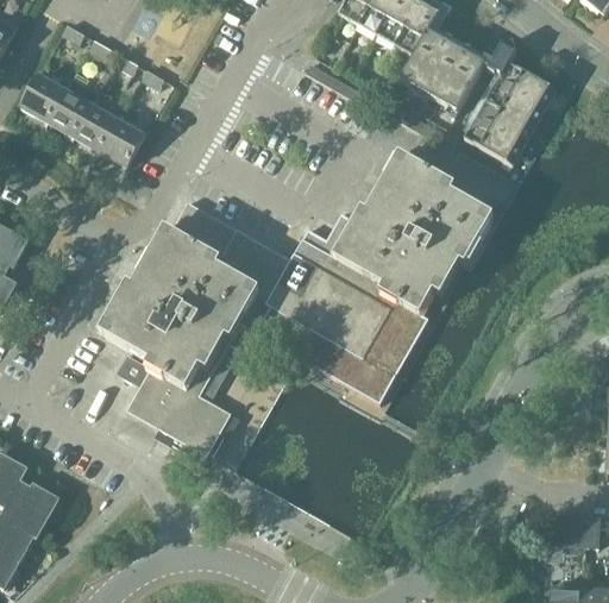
[(346,0),(339,14),(414,57),(401,80),(412,86),(409,92),(425,101),(428,95),(450,107),(446,113),(453,118),(457,112),(458,113),(485,66),(489,68),(488,70),(495,74),(463,130),(469,133),(459,150),(506,176),(513,165),(556,90),(509,64),(515,52),(516,50),(515,45),(513,43),(510,42),(508,42),(506,43),(503,44),(498,52),(490,49),(488,58),(439,30),(450,7),(438,0),(346,0)]
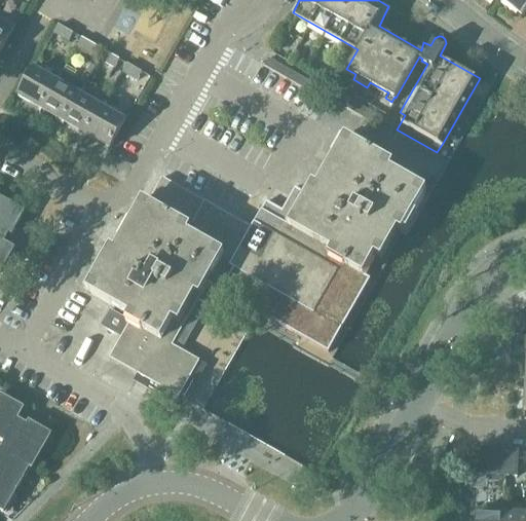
[(505,0),(522,12),(525,6),(525,0),(505,0)]
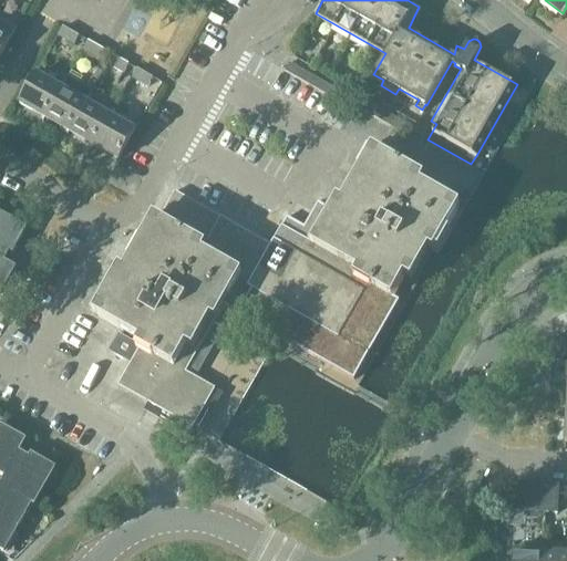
[(0,53),(10,35),(17,24),(0,16),(0,53)]
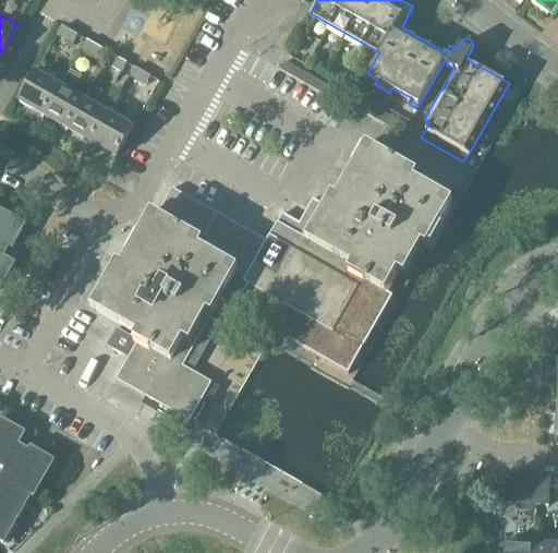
[(62,23),(57,32),(73,40),(77,32),(62,23)]
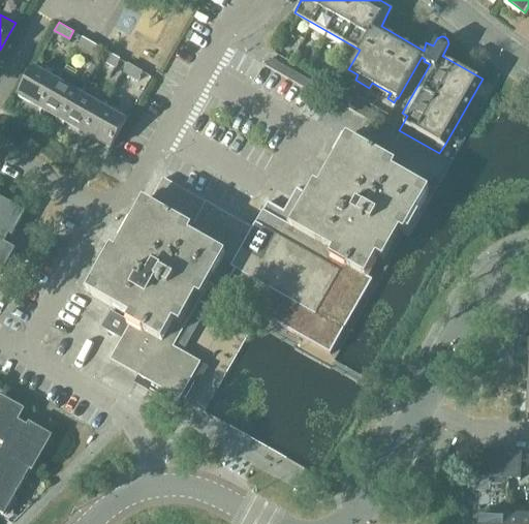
[(83,35),(78,43),(93,52),(97,43),(83,35)]
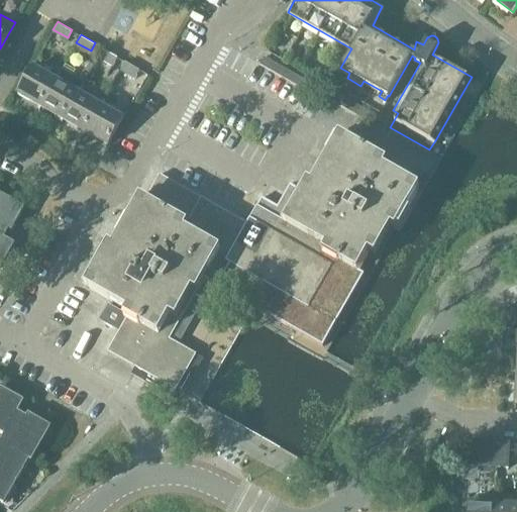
[(103,46),(98,55),(112,64),(117,56),(103,46)]
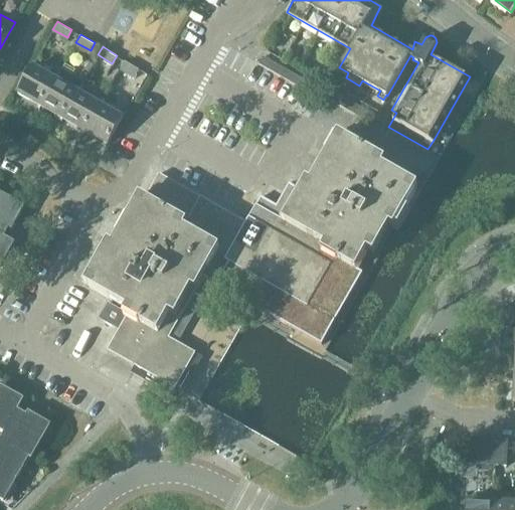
[(320,87),(263,53),(259,61),(316,94),(318,91),(374,123),(379,116),(322,82),(320,87)]
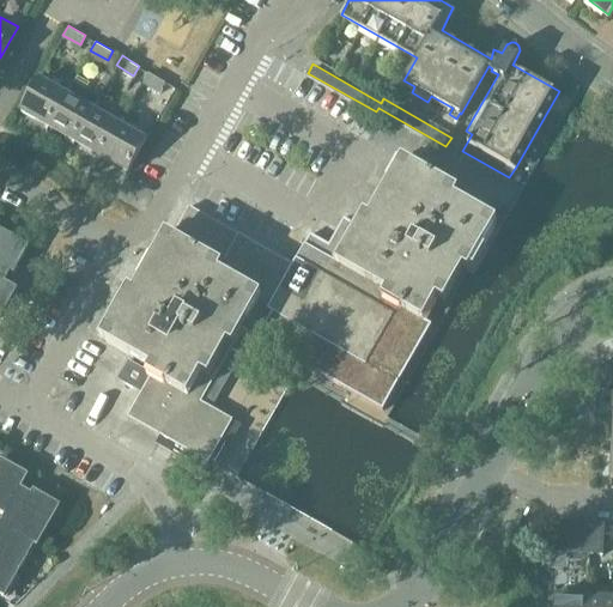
[(149,71),(143,80),(159,90),(165,80),(149,71)]
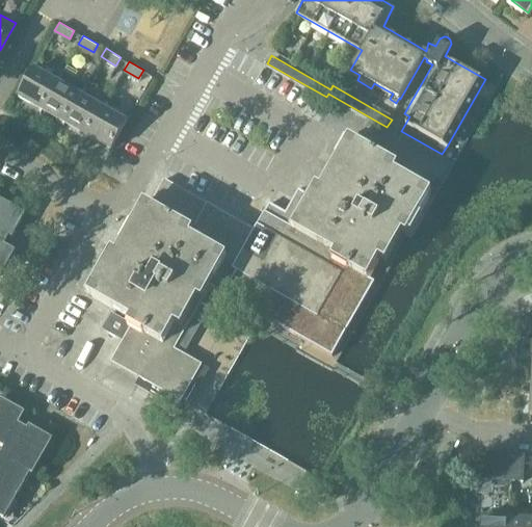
[(18,95),(40,106),(56,78),(34,66),(18,95)]
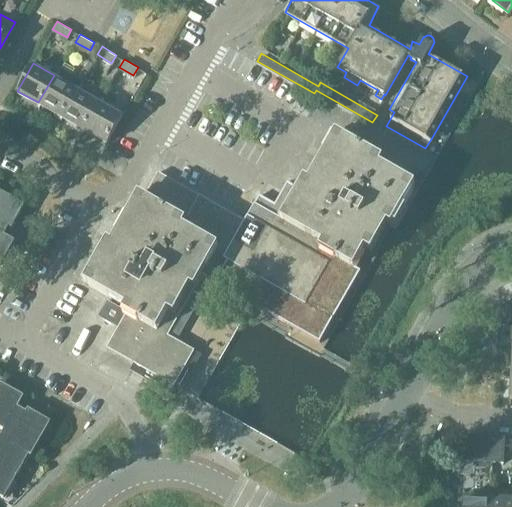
[(38,102),(62,116),(77,89),(54,75),(38,102)]
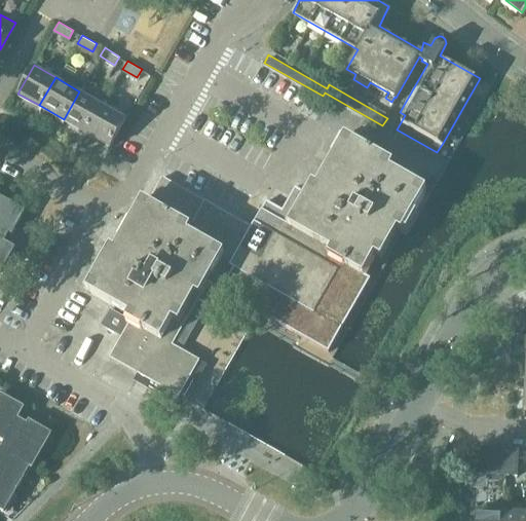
[(64,119),(88,133),(104,105),(79,91),(64,119)]
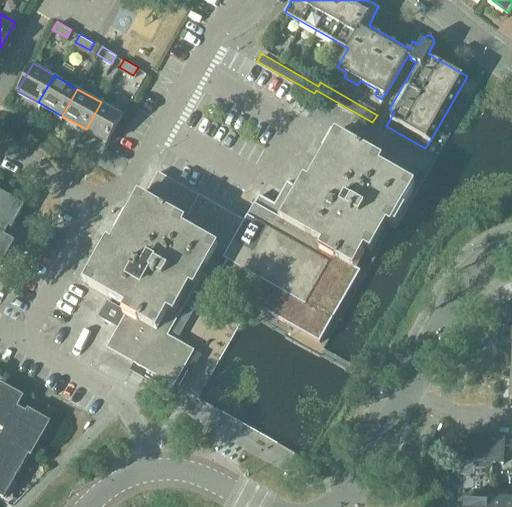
[(86,129),(107,141),(122,114),(101,102),(86,129)]
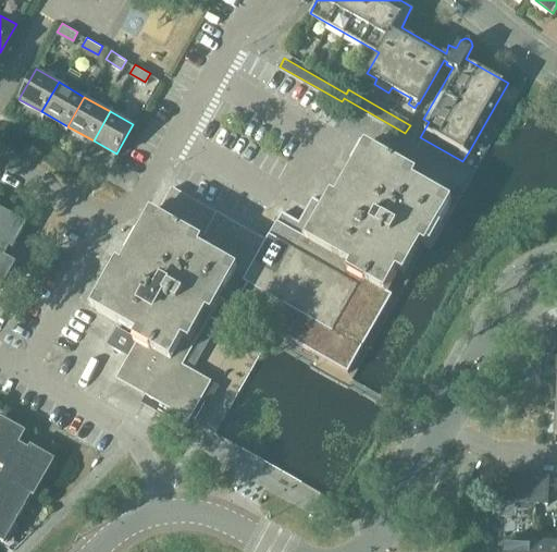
[(283,210),(282,210),(265,237),(257,233),(220,297),(271,327),(273,328),(291,338),(317,353),(318,353),(347,370),(348,370),(362,345),(363,343),(392,292),(385,289),(385,287),(409,246),(413,248),(431,218),(438,221),(452,198),(413,176),(417,171),(370,144),(334,208),(330,205),(312,196),(298,220),(283,210)]
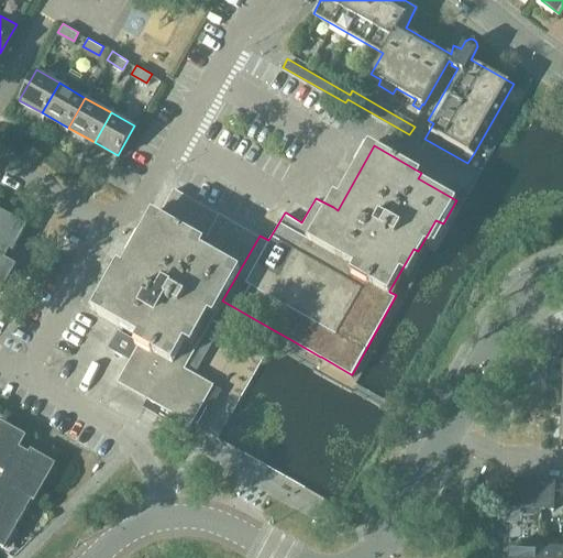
[(174,187),(121,280),(117,276),(97,312),(142,337),(140,341),(118,328),(108,346),(130,359),(118,380),(191,423),(213,383),(185,367),(222,301),(260,236),(174,187)]
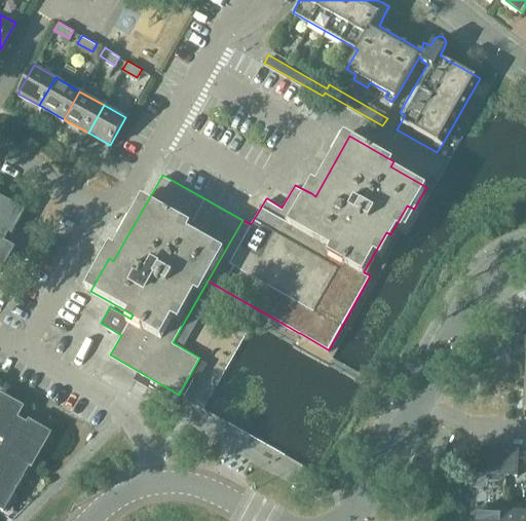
[(0,266),(12,246),(1,239),(6,230),(9,232),(23,209),(0,195),(0,266)]
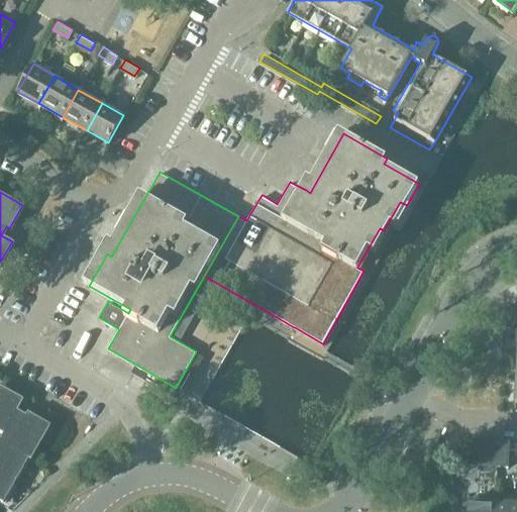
[(21,398),(0,386),(0,431),(1,432),(0,433),(0,472),(13,480),(26,457),(28,458),(48,424),(24,411),(22,414),(14,409),(21,398)]
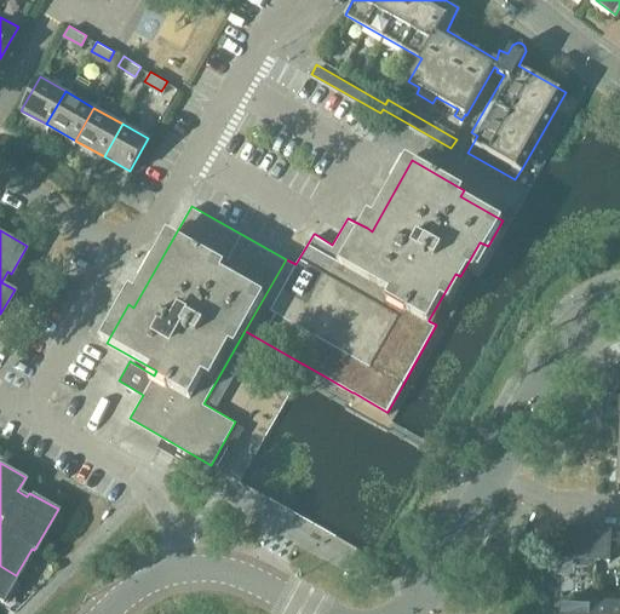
[(595,524),(581,523),(579,555),(593,556),(595,524)]
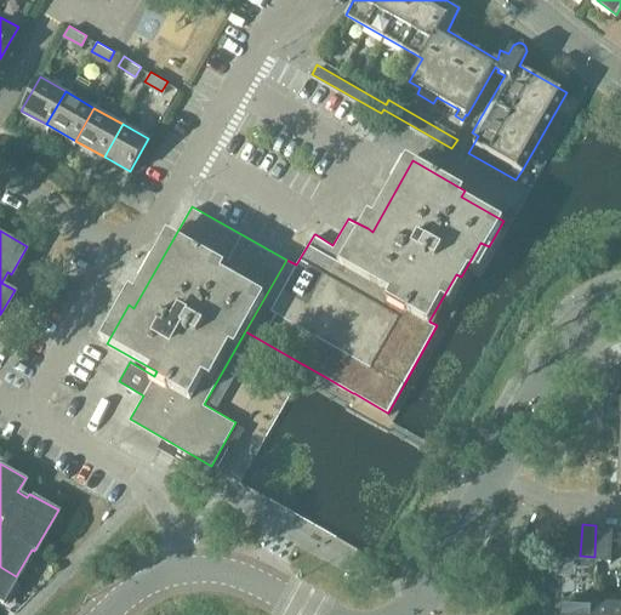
[(596,525),(594,557),(610,558),(613,527),(596,525)]
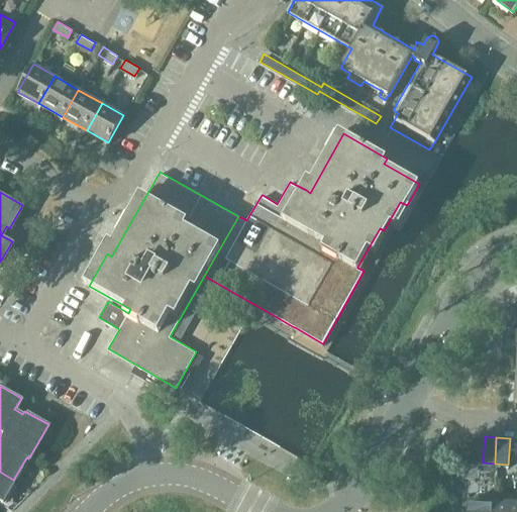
[(13,480),(0,472),(0,501),(1,502),(13,480)]
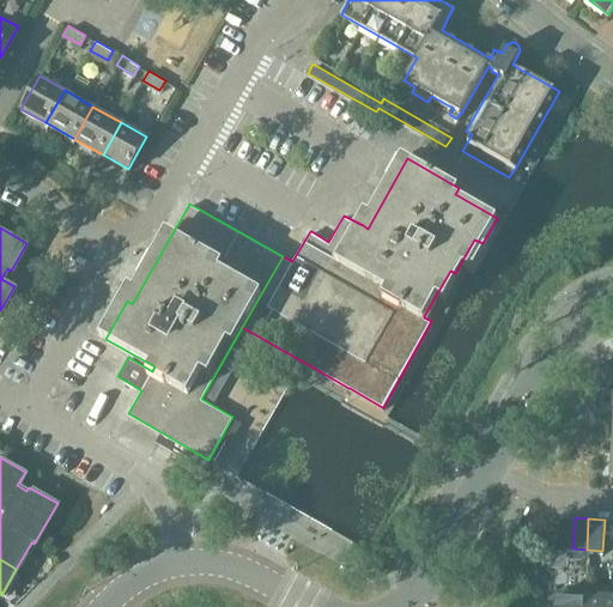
[(553,606),(584,606),(586,593),(554,590),(553,606)]
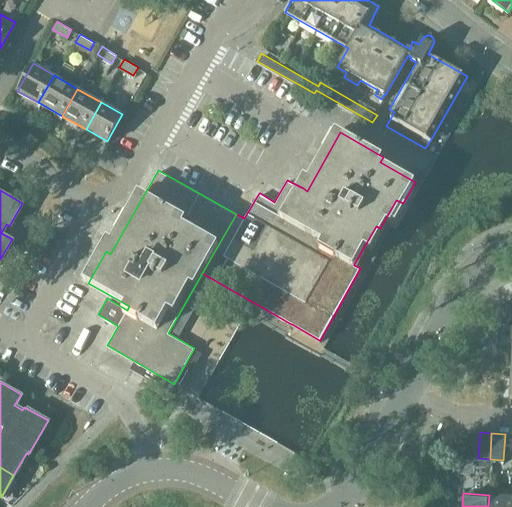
[(488,506),(511,506),(511,496),(489,495),(488,506)]
